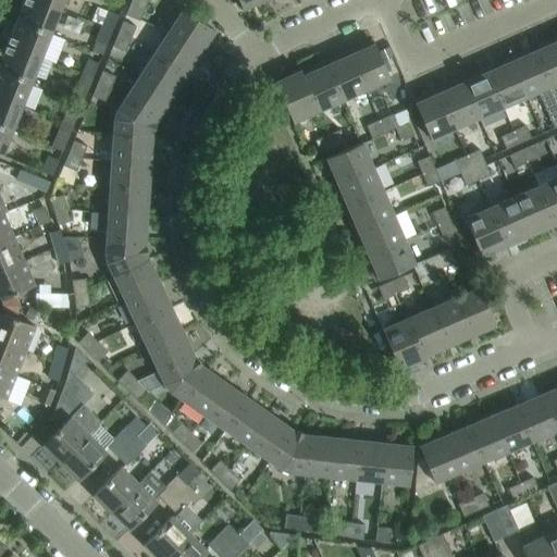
[(50,34),(60,9),(36,0),(24,0),(16,20),(50,34)]
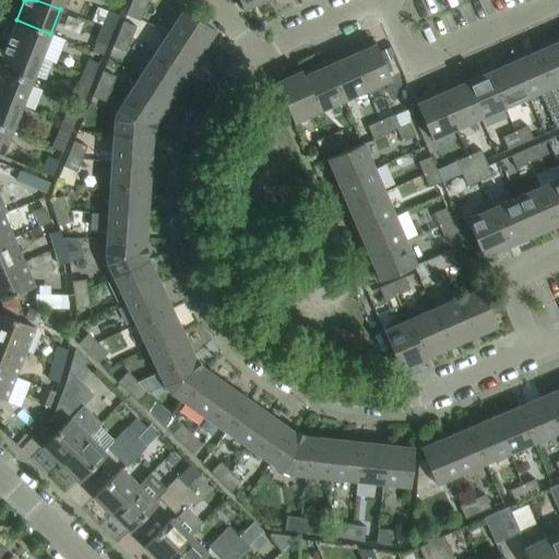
[(36,0),(60,9),(62,0),(36,0)]
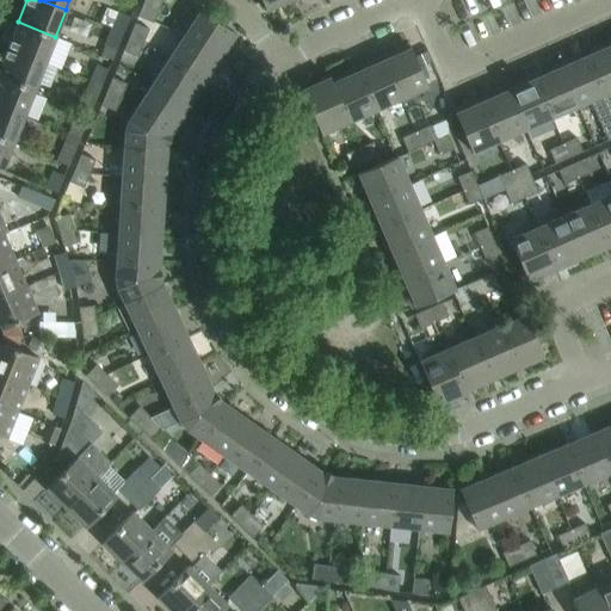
[(152,23),(158,10),(161,0),(142,0),(136,17),(152,23)]
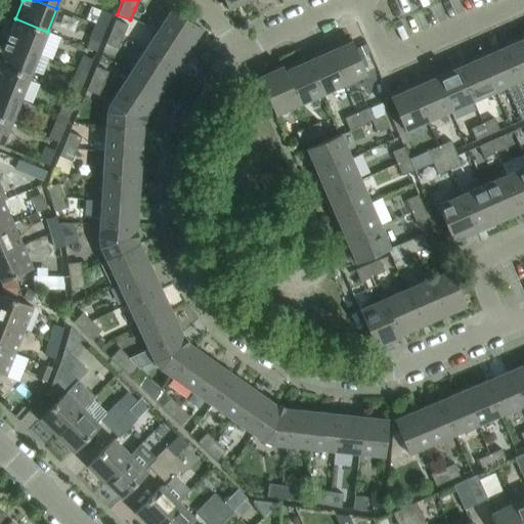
[(247,0),(223,0),(227,8),(247,0)]
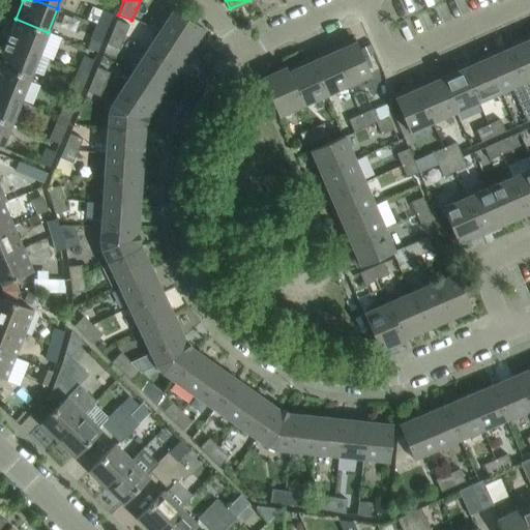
[(173,9),(158,30),(189,50),(204,29),(173,9)]
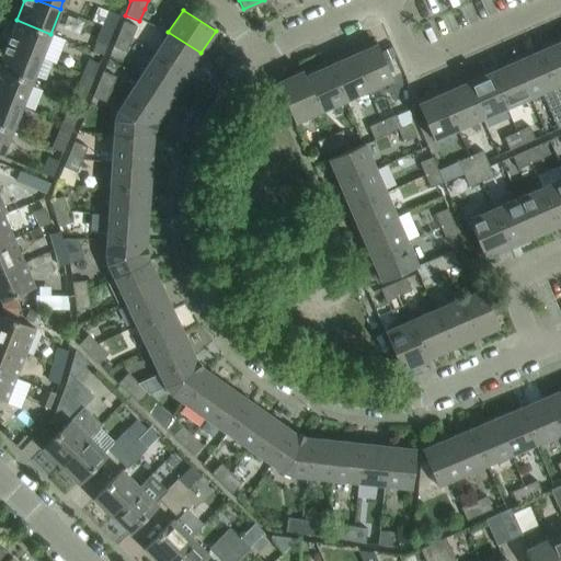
[(107,12),(102,25),(112,30),(117,15),(107,12)]
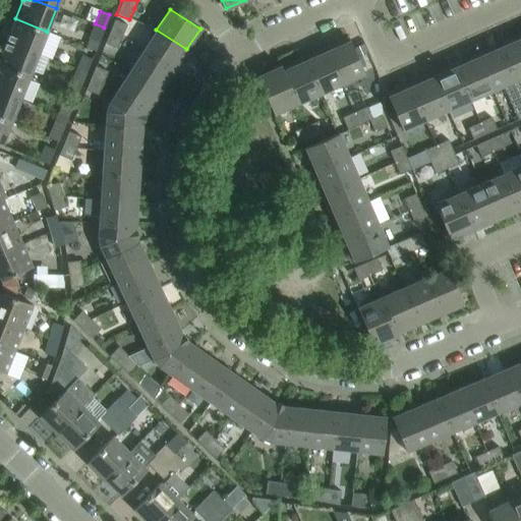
[(38,54),(47,32),(15,18),(6,42),(38,54)]
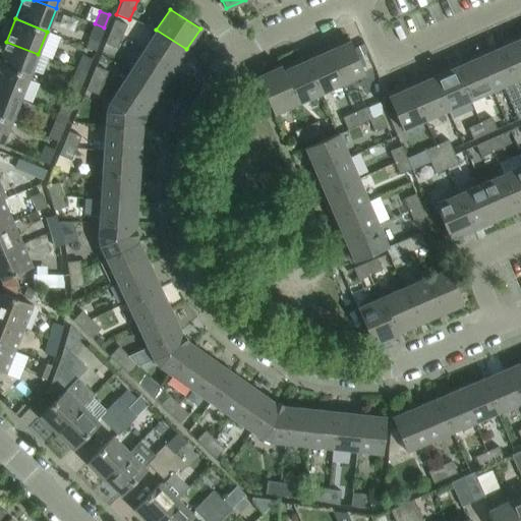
[(115,20),(110,32),(122,37),(127,25),(115,20)]
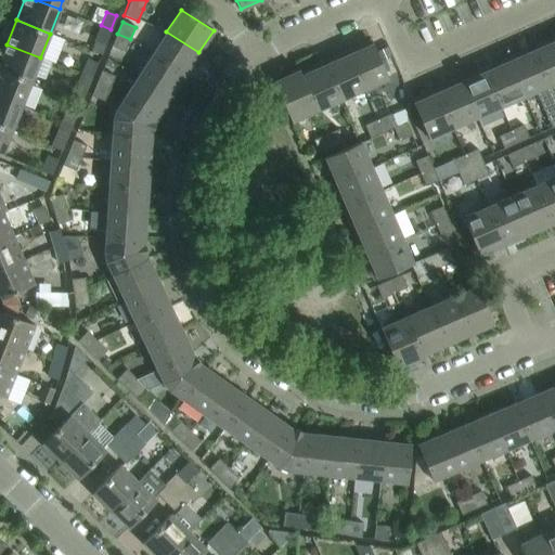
[(104,46),(111,29),(101,25),(94,41),(104,46)]
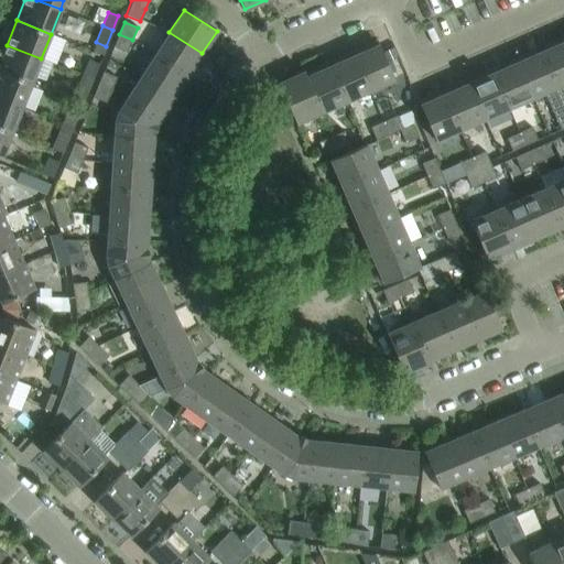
[(188,75),(202,53),(169,32),(155,54),(188,75)]
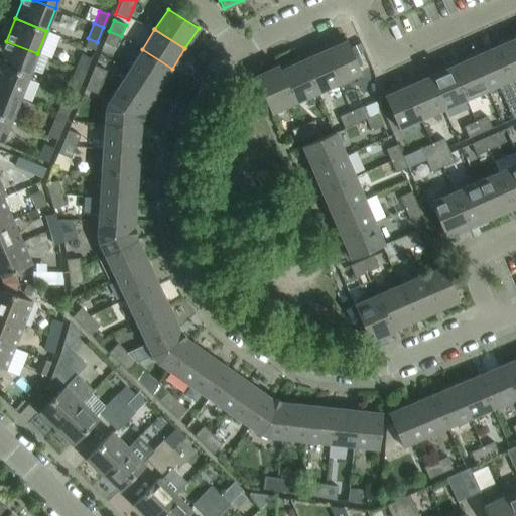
[(116,47),(121,36),(109,31),(104,42),(116,47)]
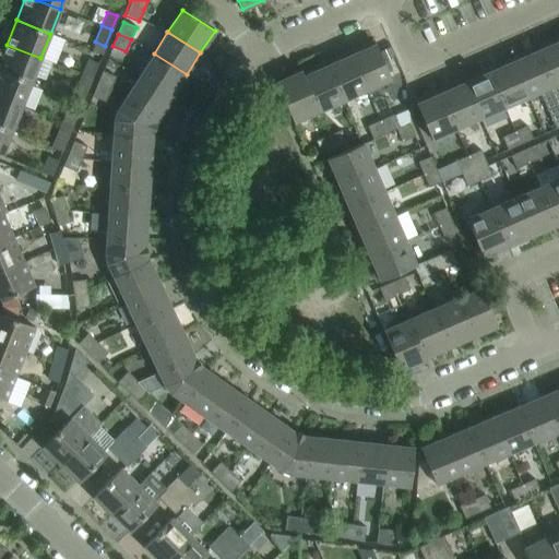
[(558,82),(558,40),(557,37),(534,47),(550,86),(558,82)]
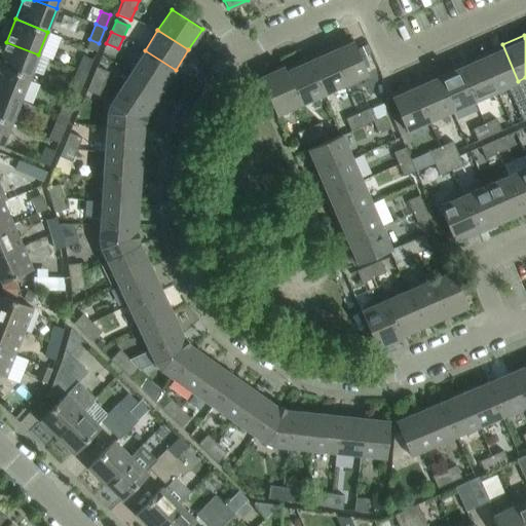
[(337,48),(330,51),(344,84),(367,75),(350,38),(335,44),(337,48)]
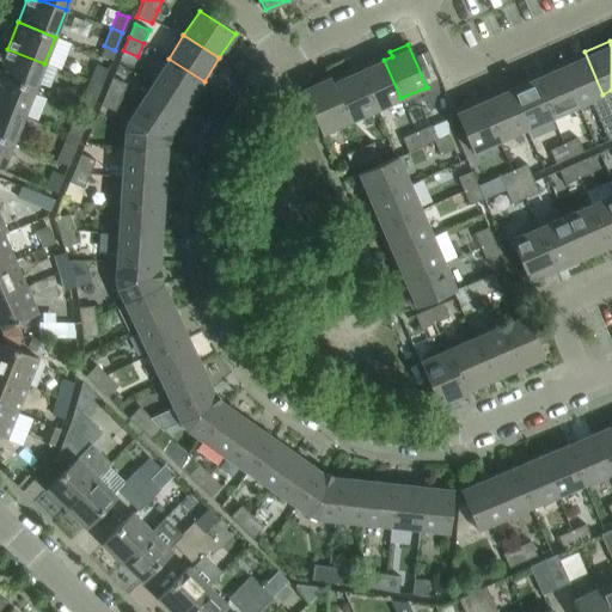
[(0,77),(34,90),(44,63),(7,49),(0,66),(0,77)]
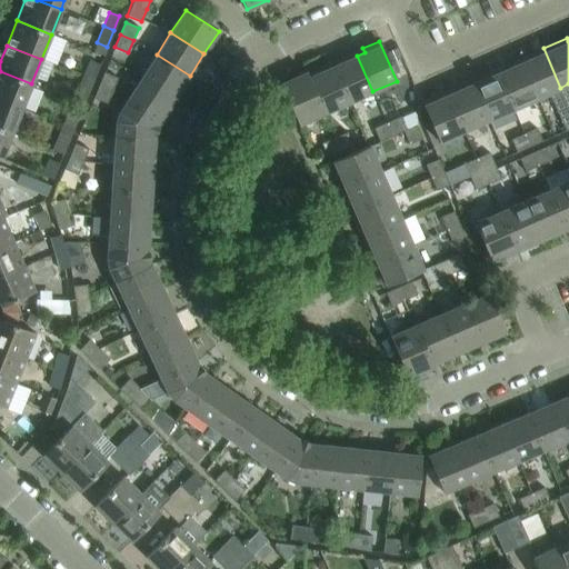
[(396,48),(387,51),(391,61),(400,58),(396,48)]
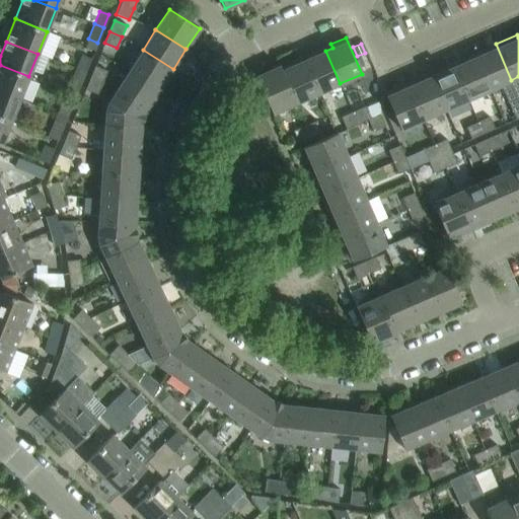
[(511,80),(496,44),(473,54),(489,90),(511,80)]
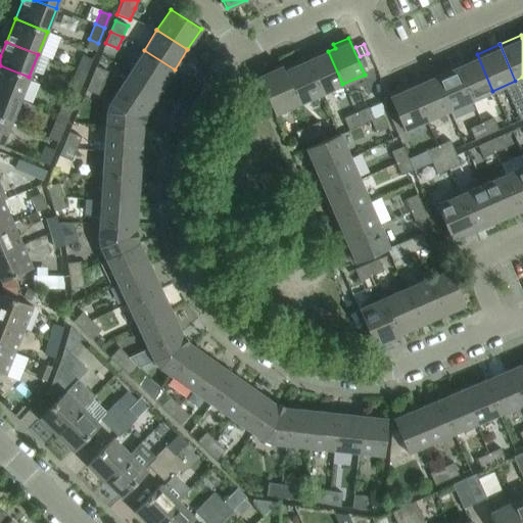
[(342,84),(328,51),(326,47),(311,54),(313,57),(305,60),(305,61),(320,94),(342,84)]
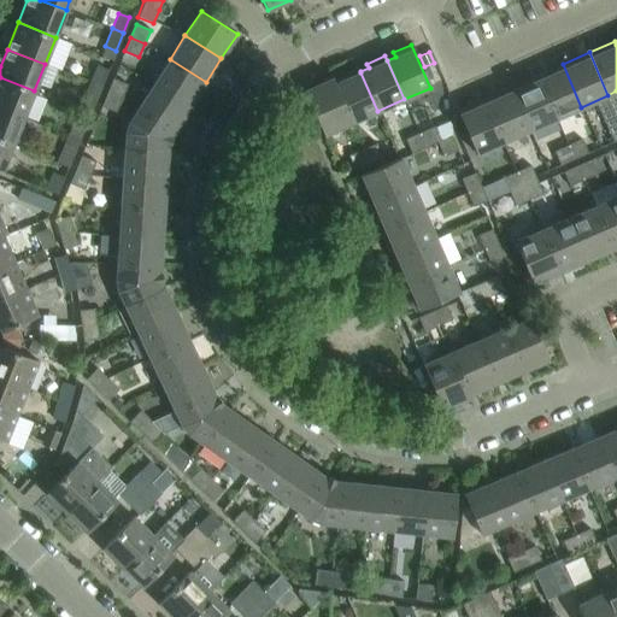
[(189,107),(206,82),(170,59),(154,83),(189,107)]
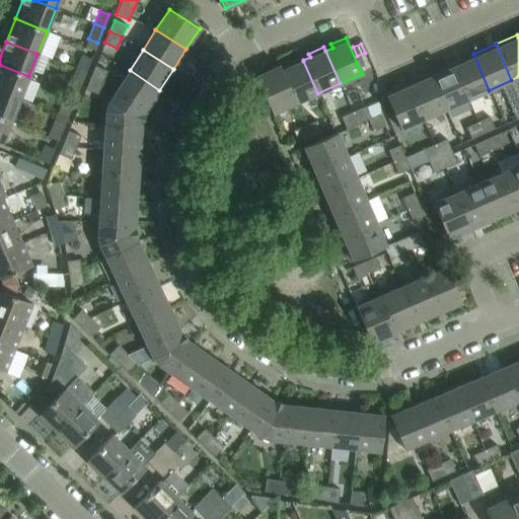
[(489,90),(473,54),(451,63),(467,99),(489,90)]
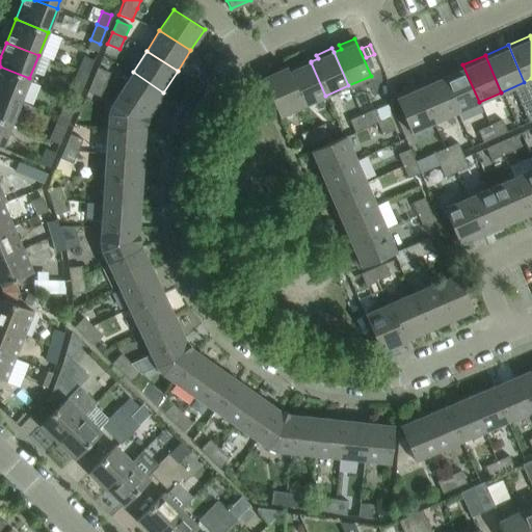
[(83,57),(77,71),(87,75),(92,61),(83,57)]
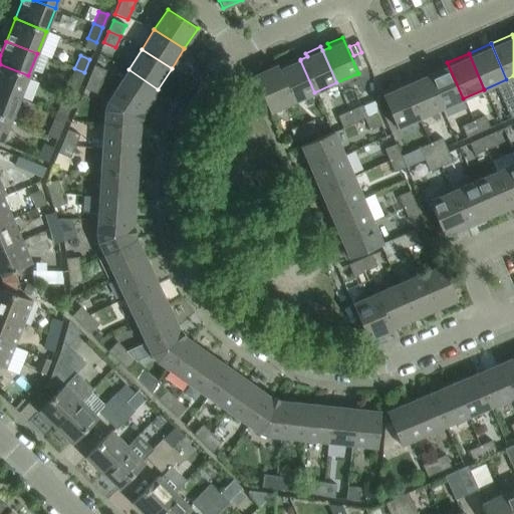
[(314,92),(300,60),(300,59),(299,56),(283,63),(285,66),(278,69),(292,102),(314,92)]
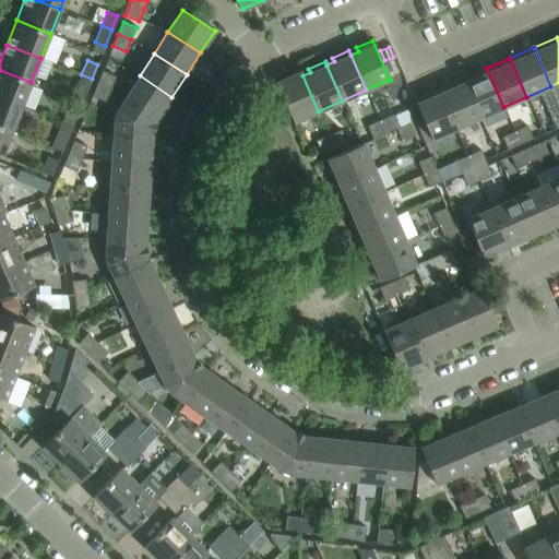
[(503,107),(486,68),(462,79),(478,118),(503,107)]
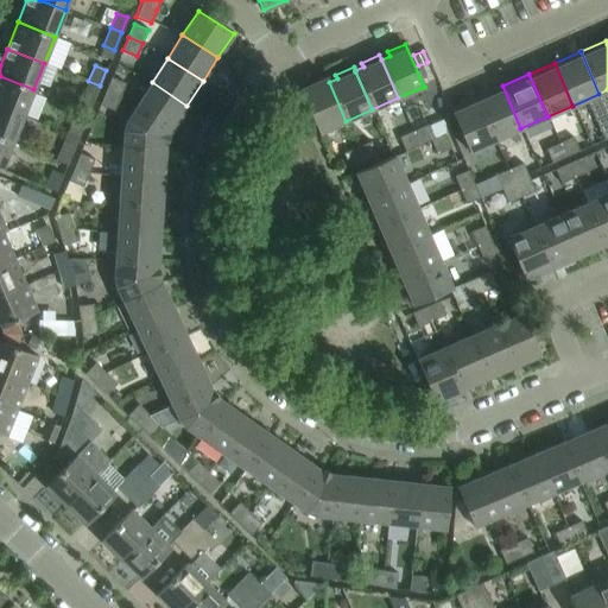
[(0,106),(23,115),(33,89),(0,76),(0,106)]
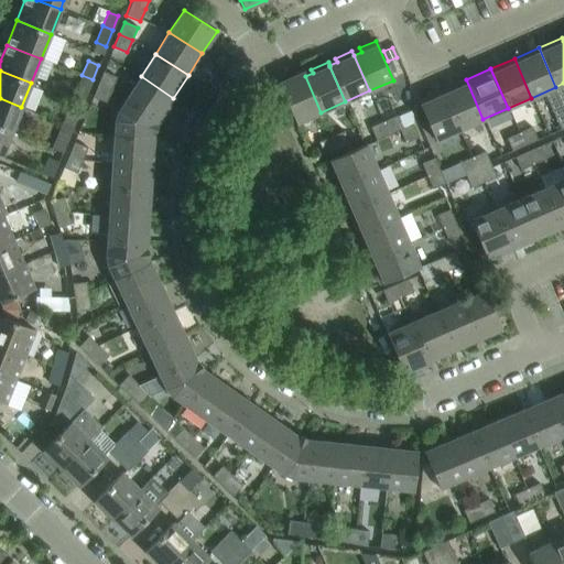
[(104,72),(98,84),(111,89),(117,77),(104,72)]
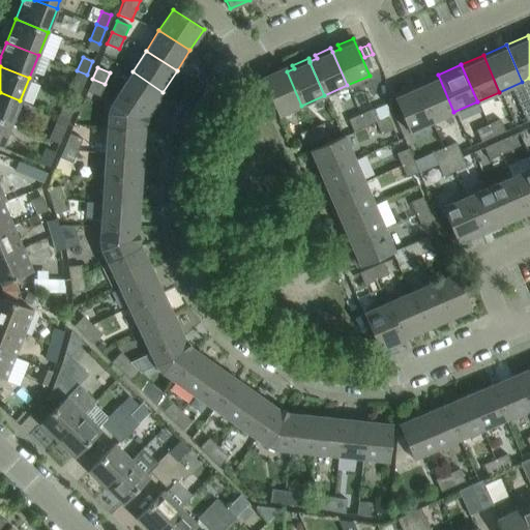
[(301,106),(287,71),(285,67),(261,78),(277,116),(301,106)]
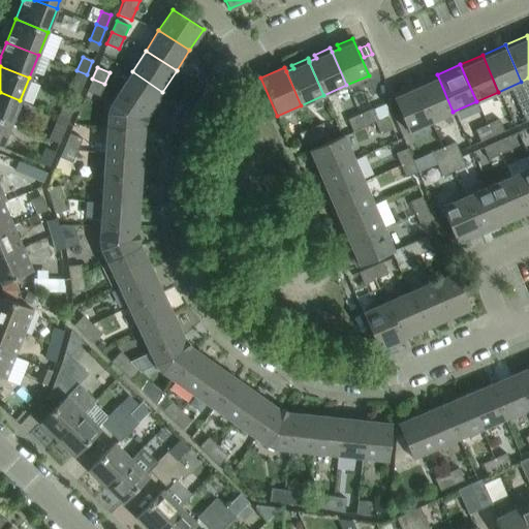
[(81,90),(87,74),(76,70),(70,86),(81,90)]
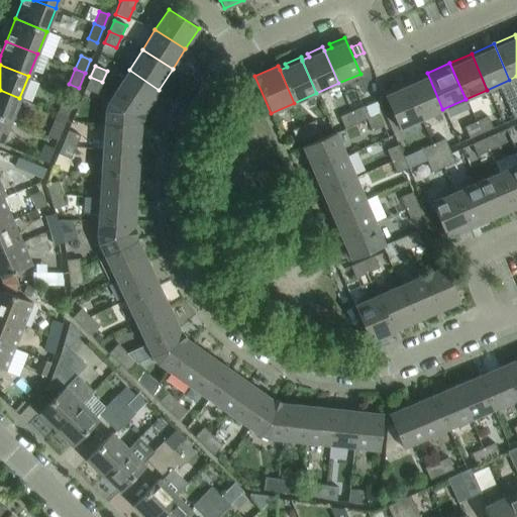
[(145,110),(159,90),(129,70),(115,91),(145,110)]
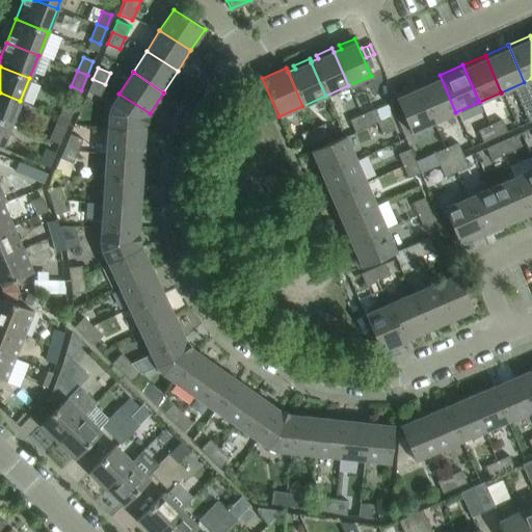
[(455,112),(440,75),(417,85),(433,122),(455,112)]
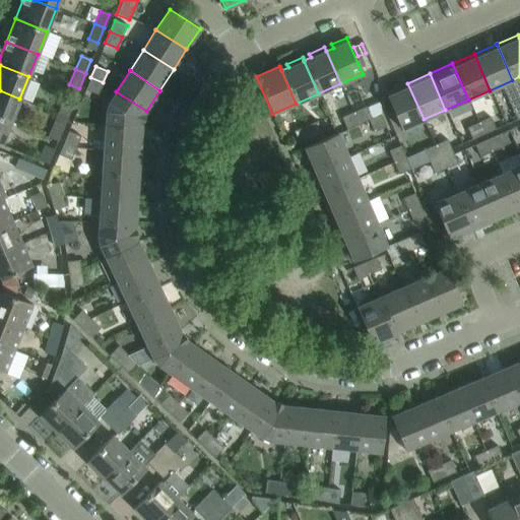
[(98,93),(103,82),(90,77),(85,88),(98,93)]
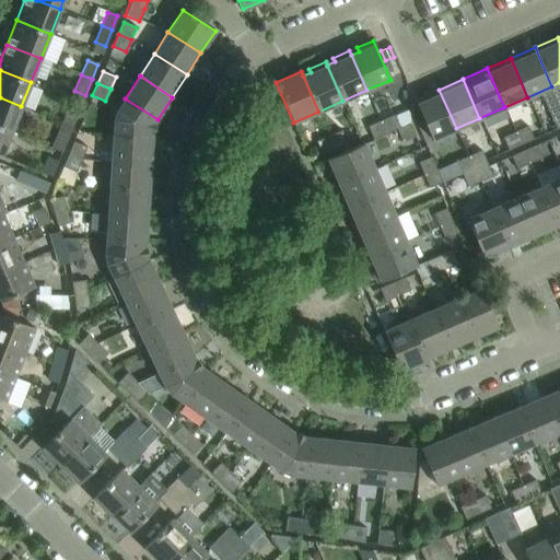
[(456,128),(439,90),(415,100),(432,139),(456,128)]
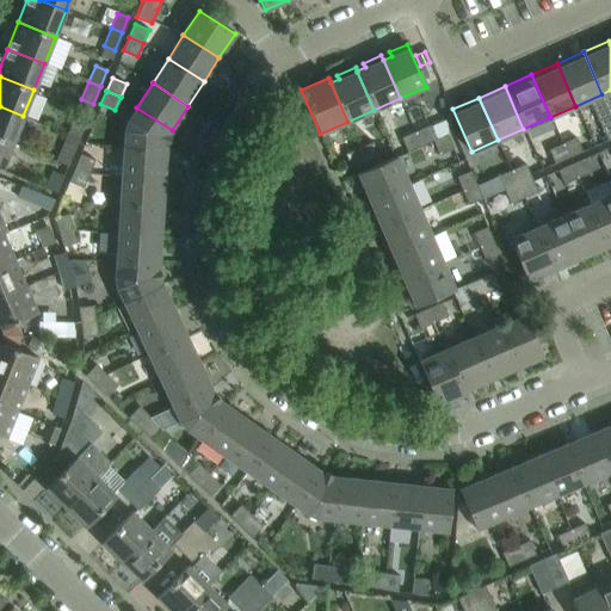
[(0,137),(12,143),(23,116),(0,106),(0,137)]
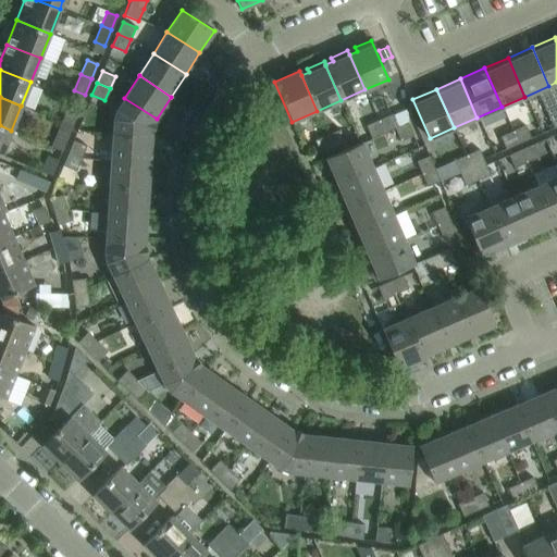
[(157,119),(124,98),(118,109),(113,119),(112,134),(151,136),(151,131),(152,131),(155,124),(153,124),(157,119)]
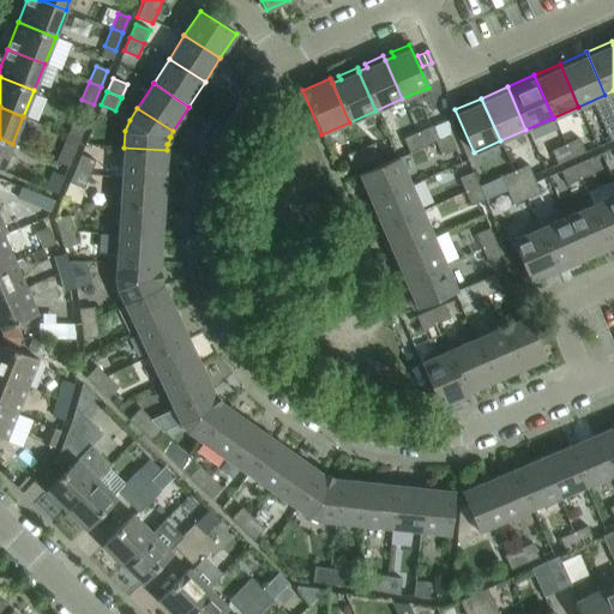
[(74,119),(67,134),(78,139),(85,124),(74,119)]
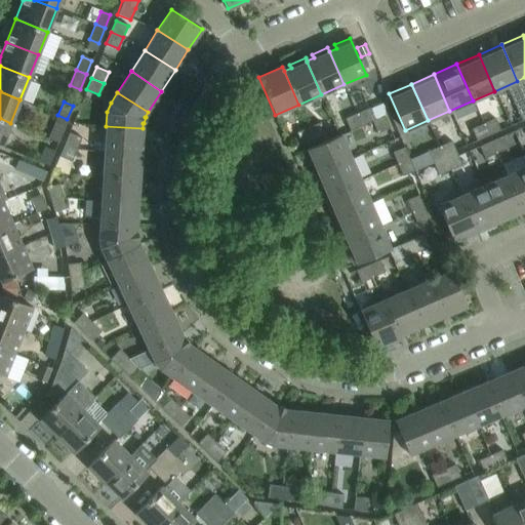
[(524,118),(524,104),(514,109),(519,121),(524,118)]
